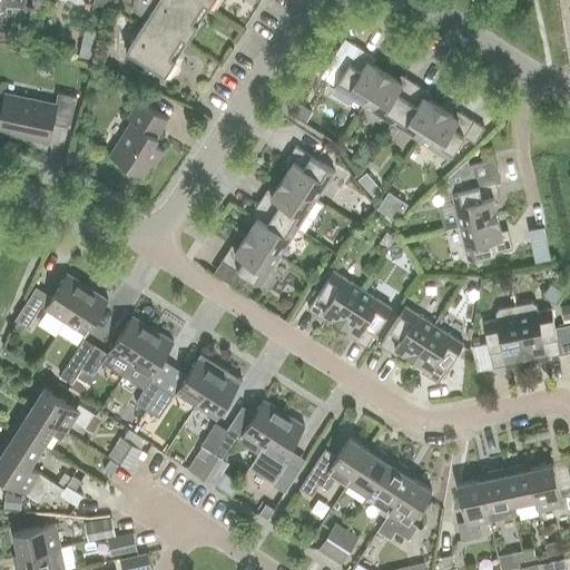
[(135,0),(134,9),(147,18),(126,51),(165,76),(176,59),(170,56),(182,38),(187,42),(198,25),(193,21),(204,3),(209,8),(214,0),(135,0)]
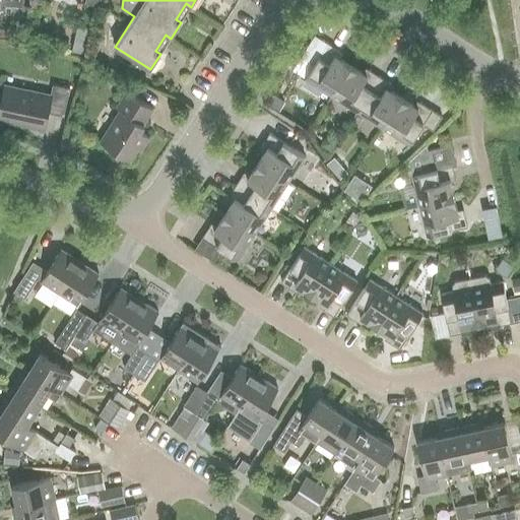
[(315,64),(306,78),(332,95),(351,66),(336,56),(339,51),(314,35),(301,56),(315,64)]
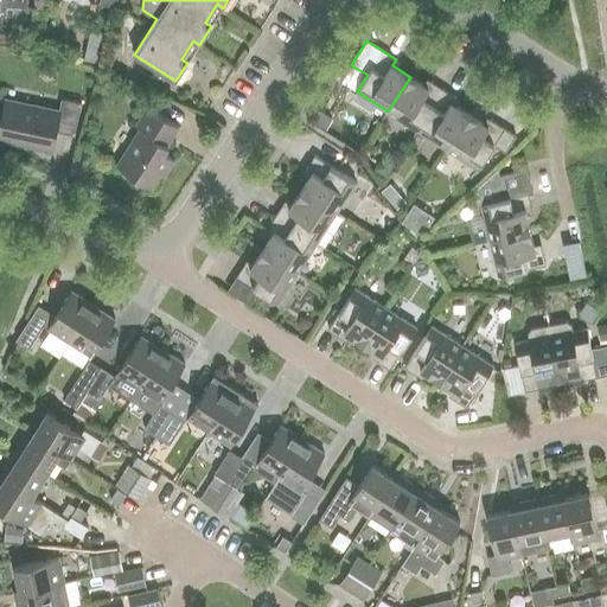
[(102,52),(88,49),(84,61),(100,64),(102,52)]
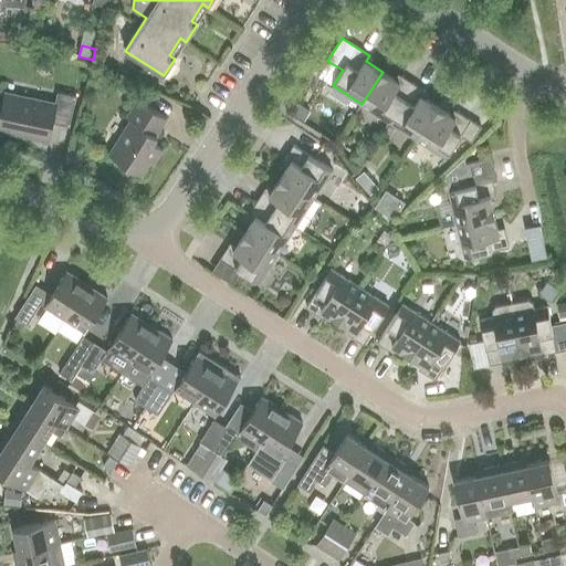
[(383,72),(362,104),(389,122),(413,84),(401,76),(398,82),(383,72)]
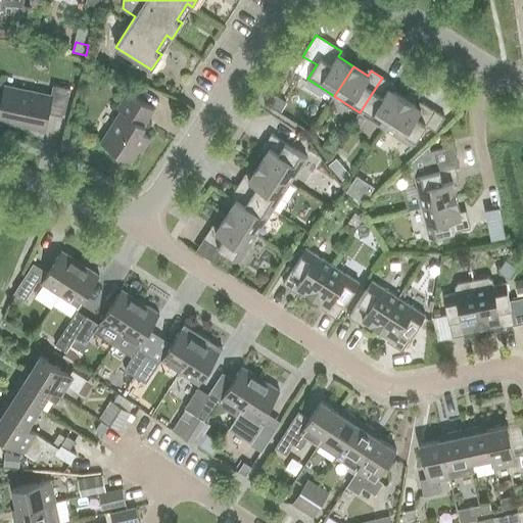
[(109,81),(123,86),(127,78),(113,73),(109,81)]
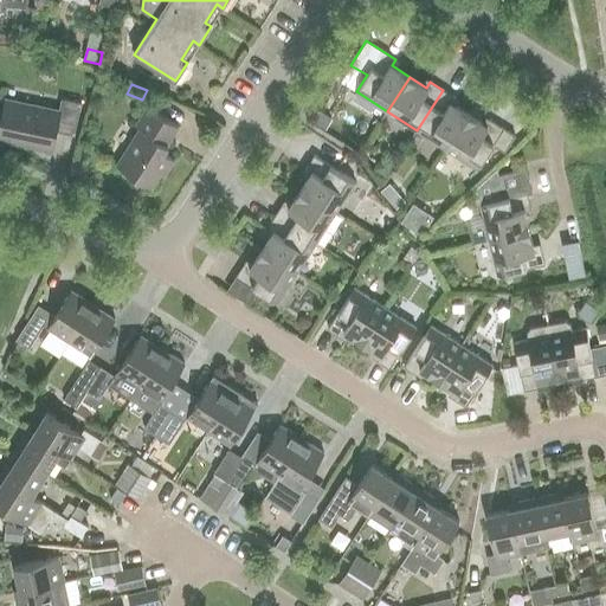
[(75,136),(82,104),(62,100),(58,113),(7,102),(10,89),(8,89),(0,126),(0,139),(52,150),(56,133),(75,136)]
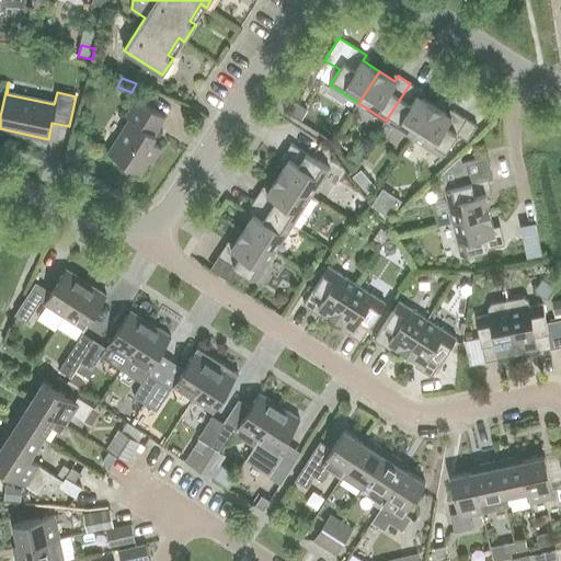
[(410,83),(386,121),(413,138),(434,106),(419,96),(422,91),(410,83)]
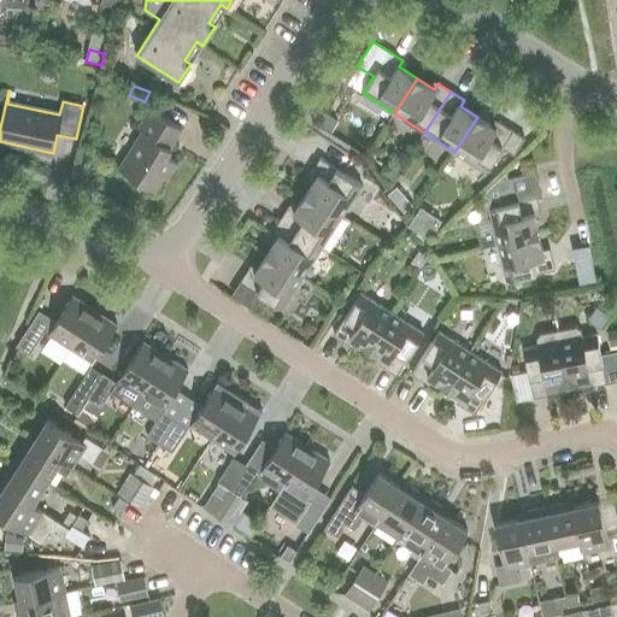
[(170,148),(182,129),(151,110),(137,130),(142,133),(118,169),(154,192),(163,177),(166,181),(177,163),(166,157),(171,150),(170,148)]
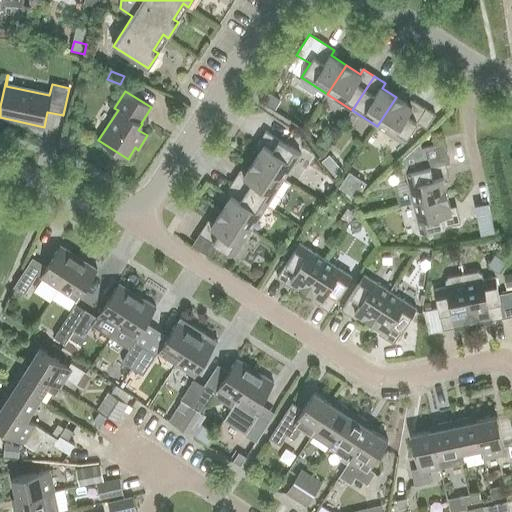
[(271,92),(264,101),(275,109),(281,100),(271,92)]
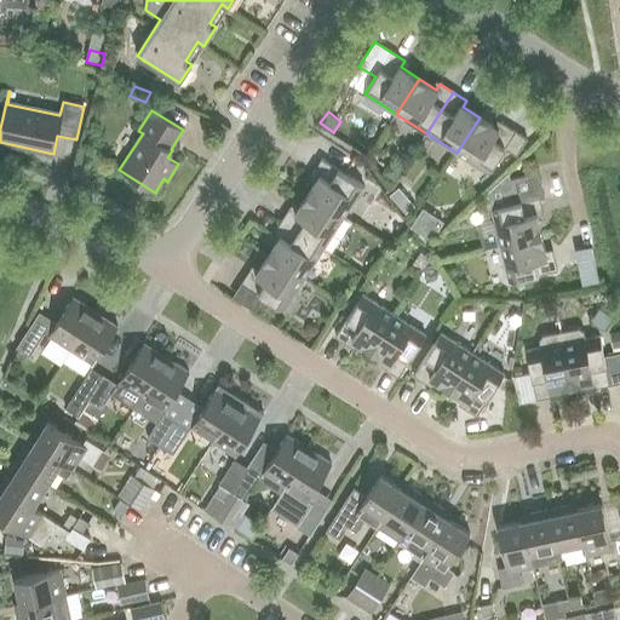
[(501,122),(498,128),(480,118),(457,153),(488,173),(505,148),(516,155),(527,139),(501,122)]
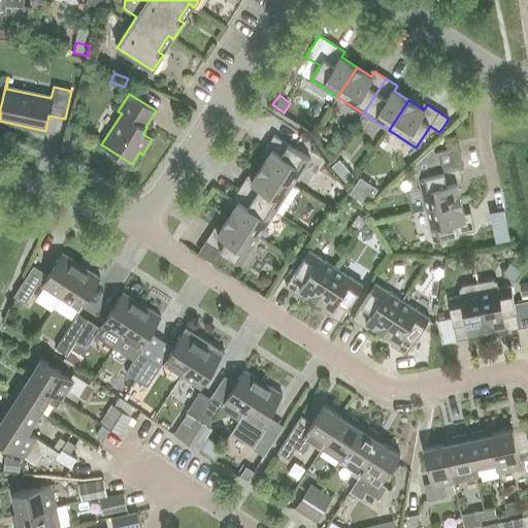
[(271,151),(262,166),(292,186),(309,159),(273,136),(266,147),(271,151)]
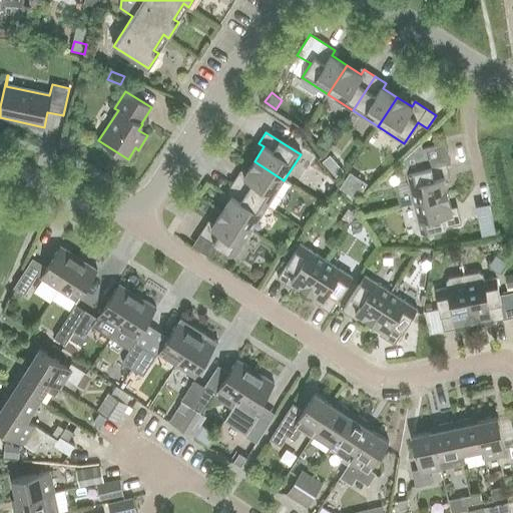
[(321,137),(317,144),(327,151),(334,140),(327,135),(321,137)]
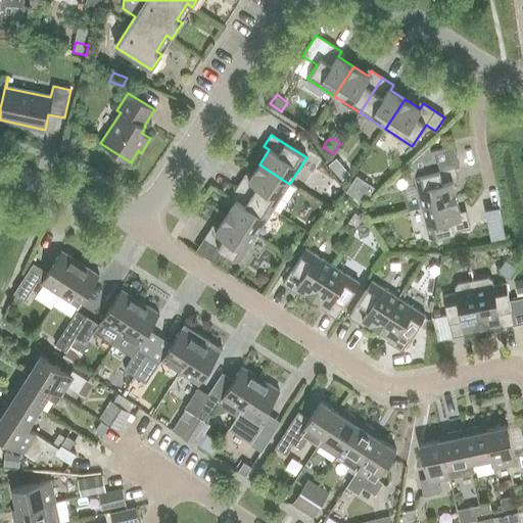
[(415,177),(422,207),(457,199),(453,182),(459,180),(456,168),(460,167),(455,146),(430,152),(429,146),(412,163),(415,177)]
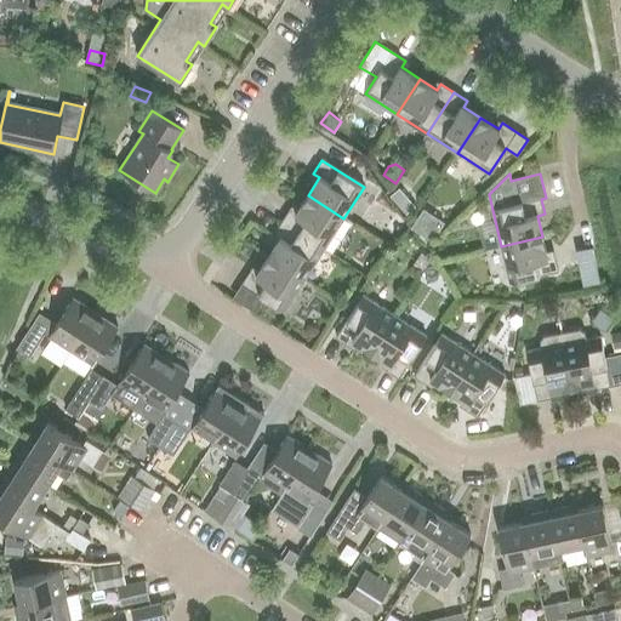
[(389,195),(406,214),(416,205),(399,187),(389,195)]
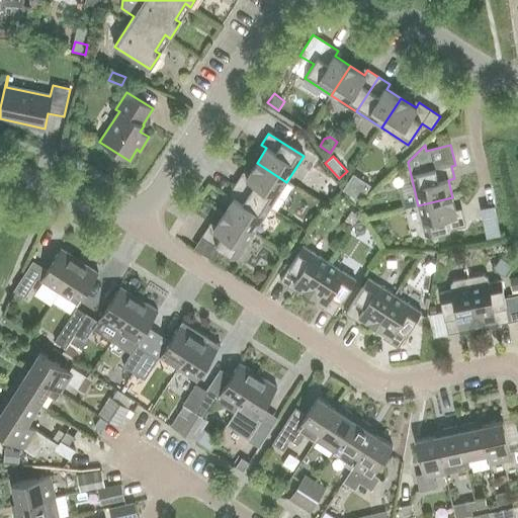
[(235,185),(270,207),(286,182),(257,163),(247,177),(242,174),(235,185)]
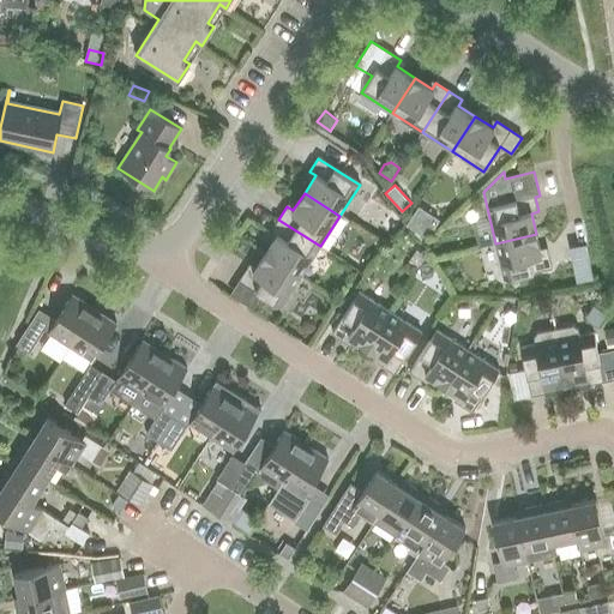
[(419,208),(407,227),(427,240),(439,221),(419,208)]
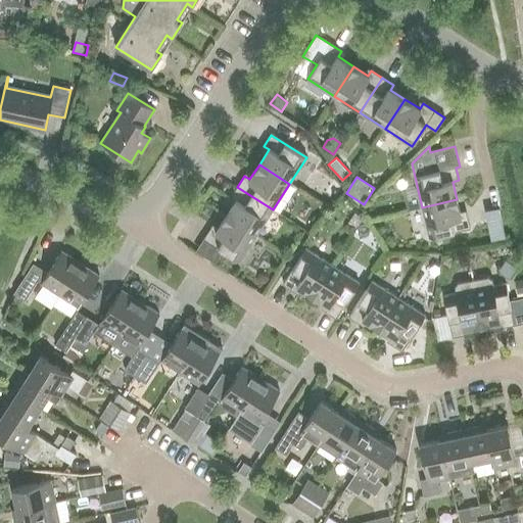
[(226,216),(256,235),(273,209),(237,187),(230,198),(235,201),(226,216)]
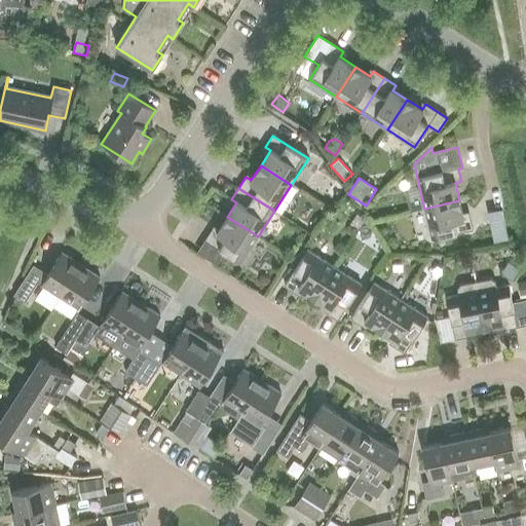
[(463,217),(459,200),(424,209),(433,239),(473,229),(470,216),(463,217)]
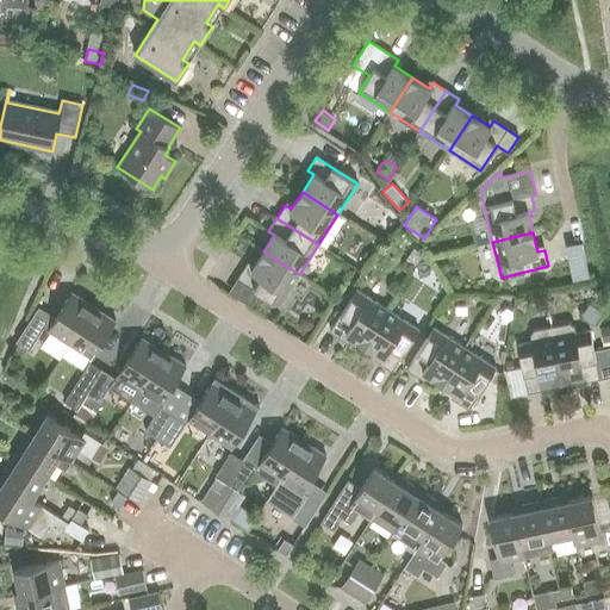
[(578,241),(562,244),(568,278),(584,275),(578,241)]
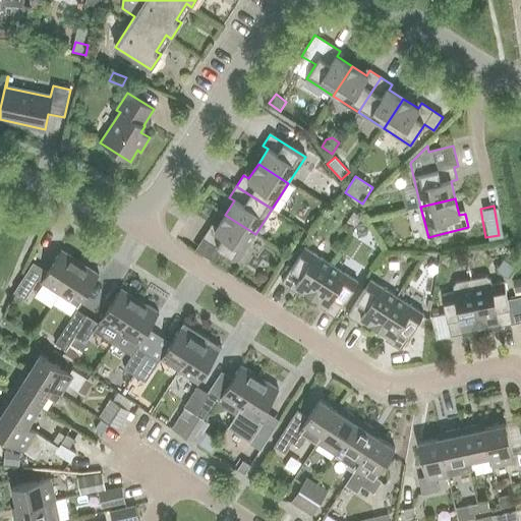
[(361,217),(353,212),(346,222),(354,227),(361,217)]
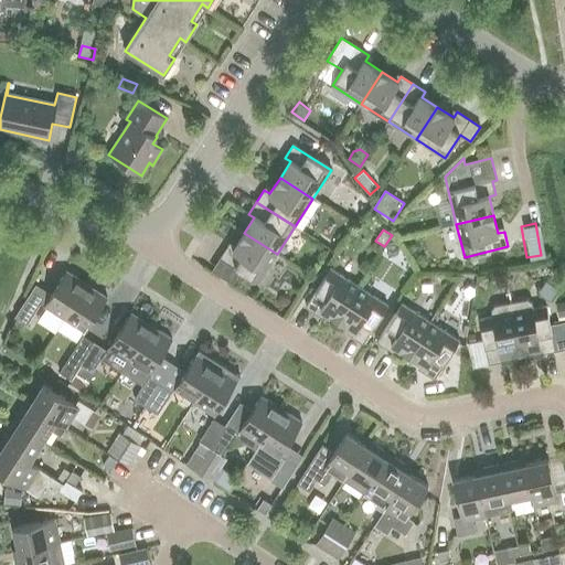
[(277,254),(244,233),(234,249),(228,246),(220,258),(258,283),(277,254)]
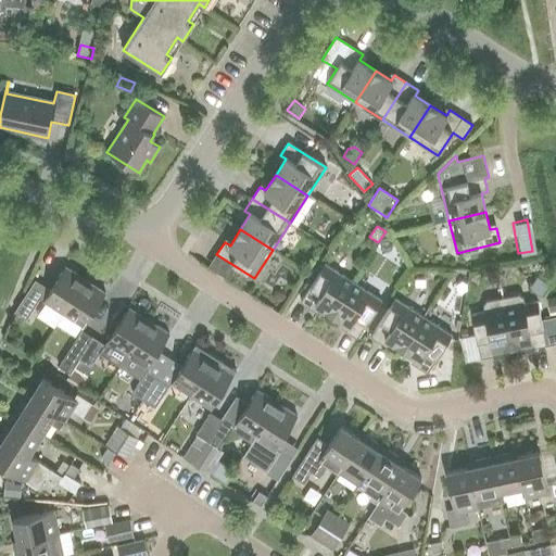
[(317,305),(332,315),(353,282),(325,264),(301,302),(313,311),(317,305)]
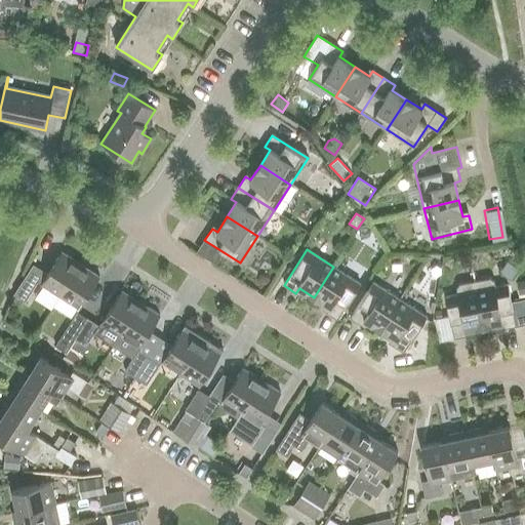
[(41,284),(61,296),(80,266),(62,253),(41,284)]
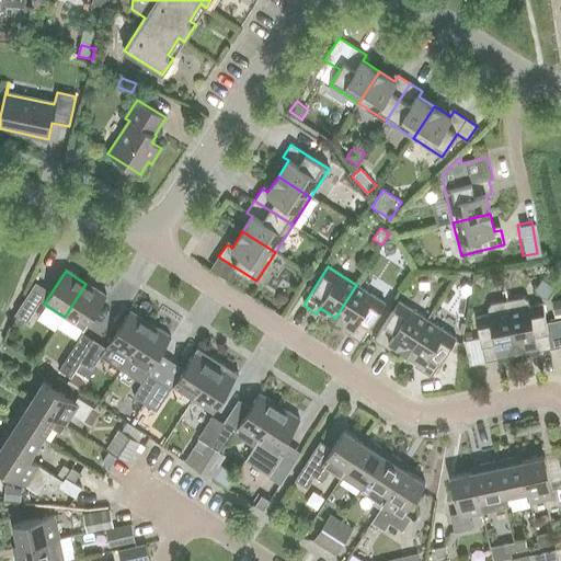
[(86,284),(65,317),(84,330),(106,296),(86,284)]
